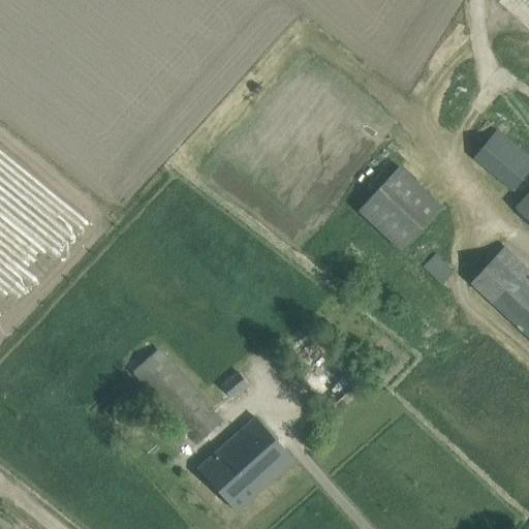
[(474,160),(512,191),(528,169),(528,154),(499,130),(474,160)]
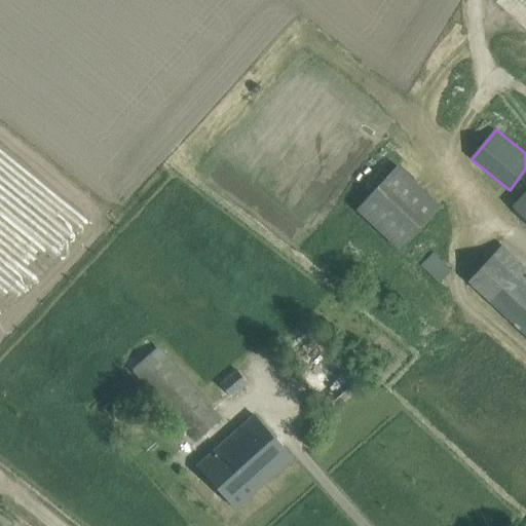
[(357,210),(400,250),(441,205),(398,165),(357,210)]
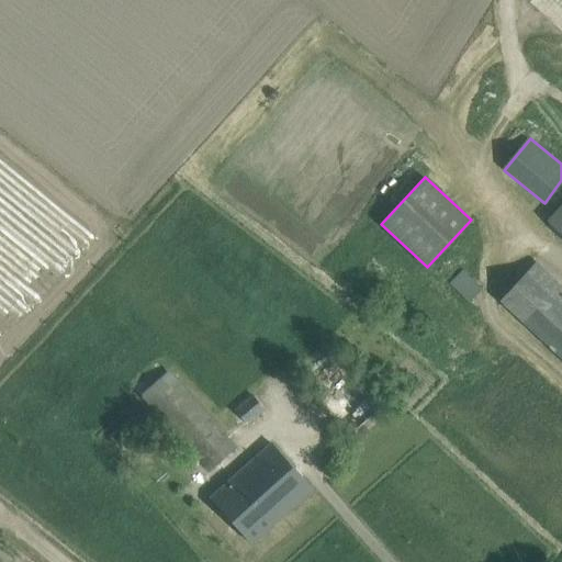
[(561,204),(548,220),(561,233),(561,204)]
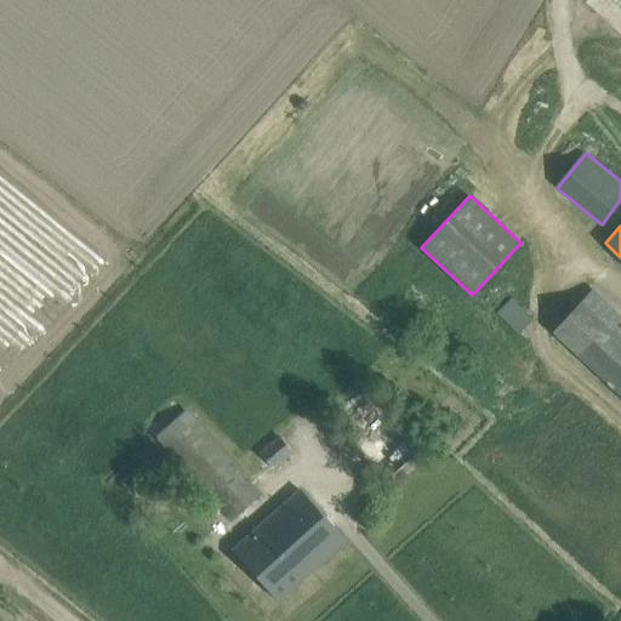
[(620,315),(594,291),(554,334),(620,396),(620,315)]
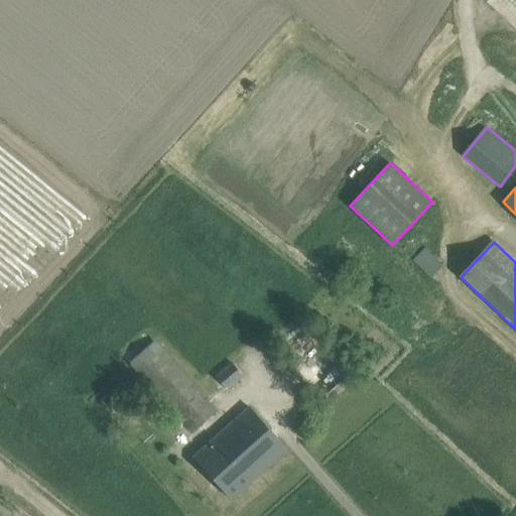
[(444,266),(425,248),(413,260),(432,278),(444,266)]
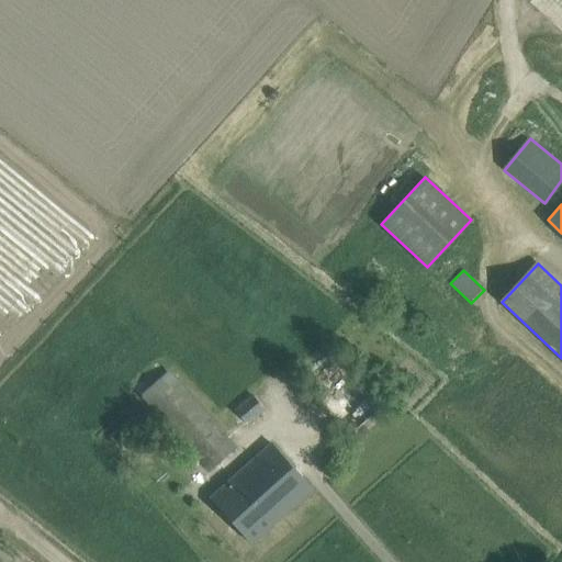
[(382,408),(368,392),(333,350),(301,377),(349,435),(382,408)]
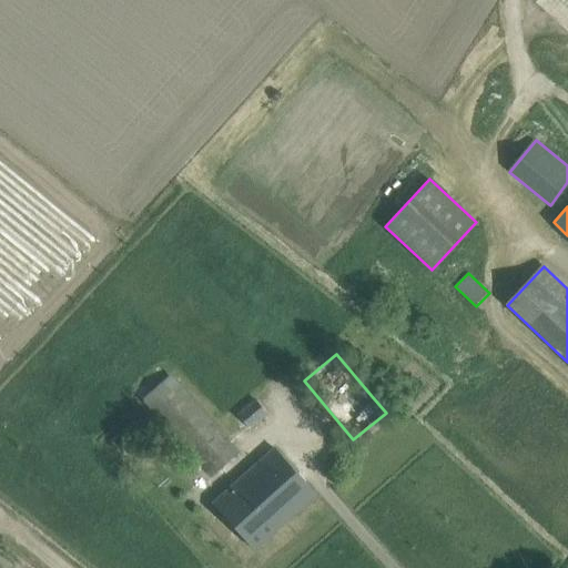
[(241,453),(222,429),(172,373),(143,398),(212,478),(241,453)]
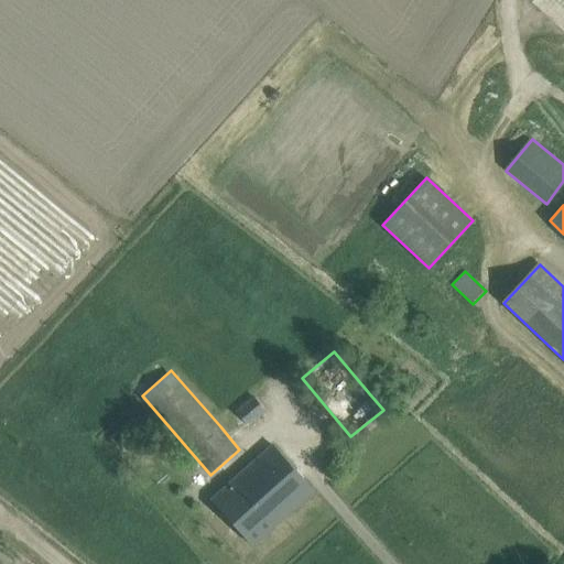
[(255,397),(237,412),(249,425),(266,410),(255,397)]
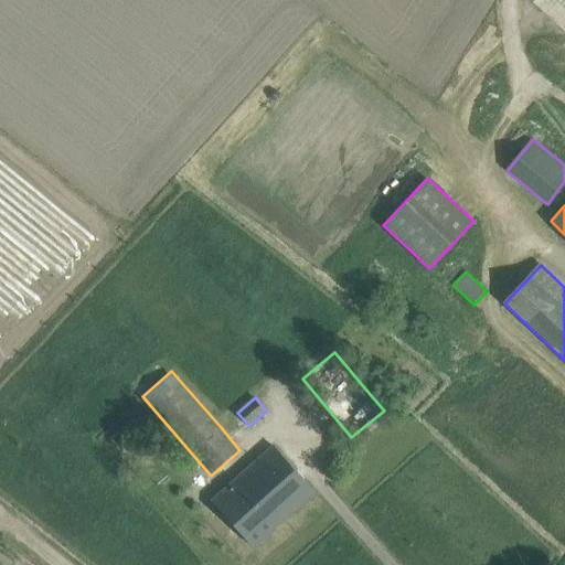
[(315,491),(300,475),(275,447),(213,501),(254,546),(315,491)]
